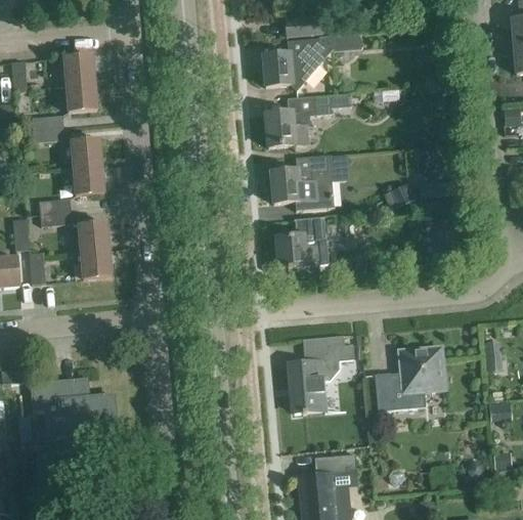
[(289,26),(321,23),(319,7),(288,10),(289,26)]
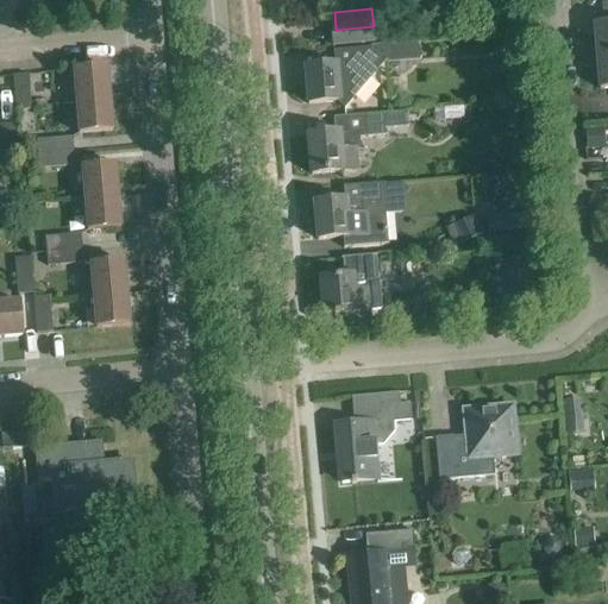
[(597,55),(607,54),(607,20),(594,21),(597,55)]
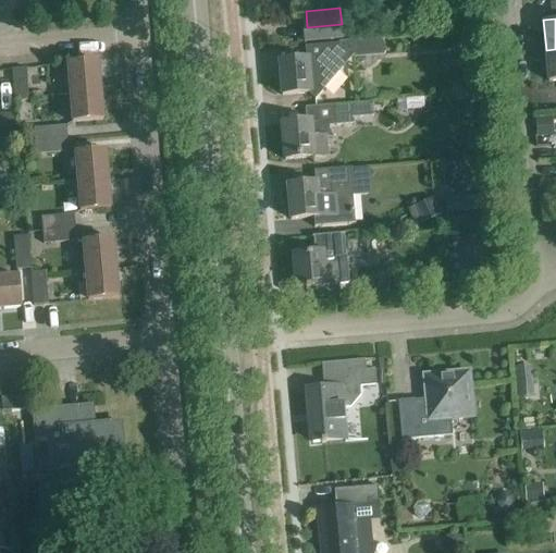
[(465,33),(458,40),(468,49),(474,41),(465,33)]
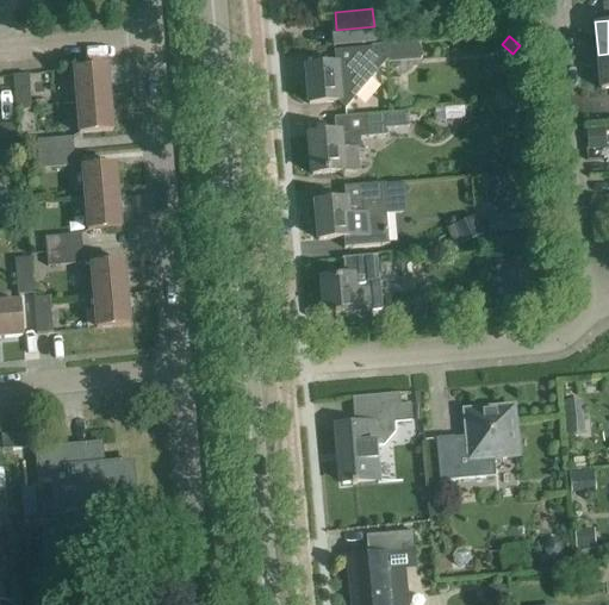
[(309,100),(331,99),(337,98),(342,103),(378,63),(373,58),(372,44),(334,48),(335,62),(305,64),(309,100)]
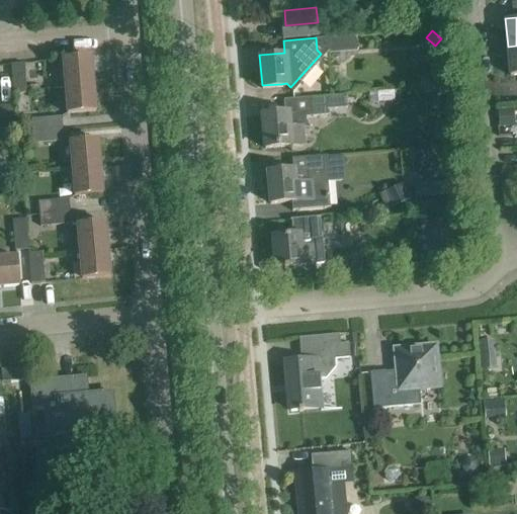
[(516,72),(516,46),(508,47),(510,73),(516,72)]
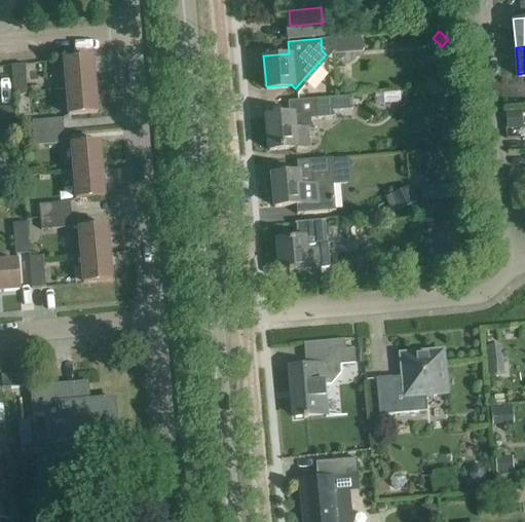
[(66,85),(95,83),(92,56),(63,58),(66,85)]
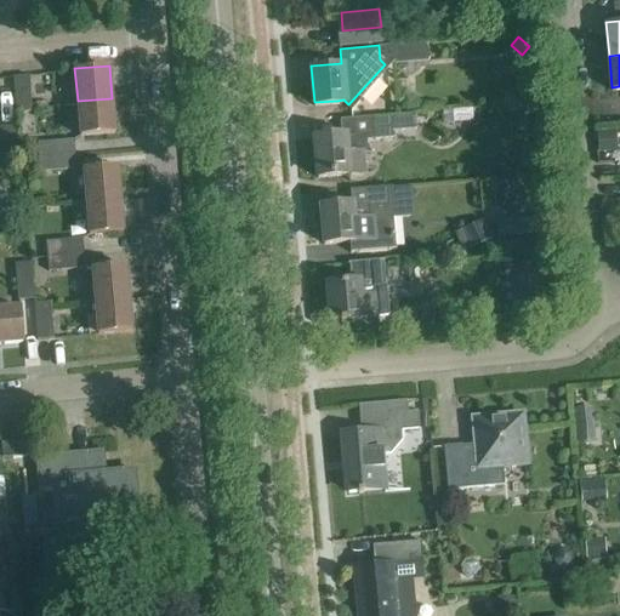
[(32,109),(30,97),(29,73),(13,74),(16,110),(32,109)]
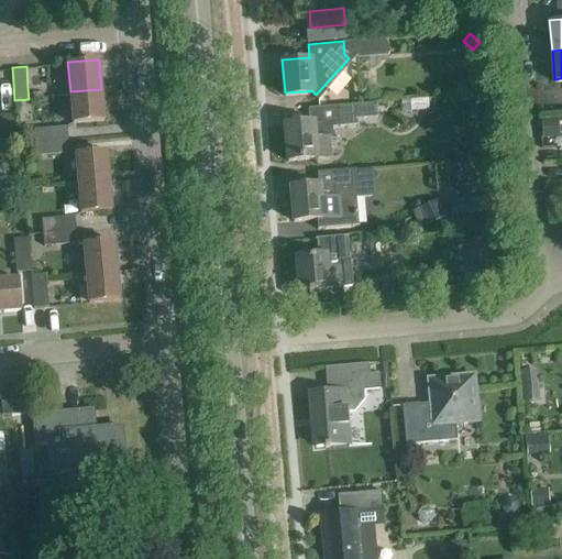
[(101,89),(70,91),(73,121),(103,118),(101,89)]
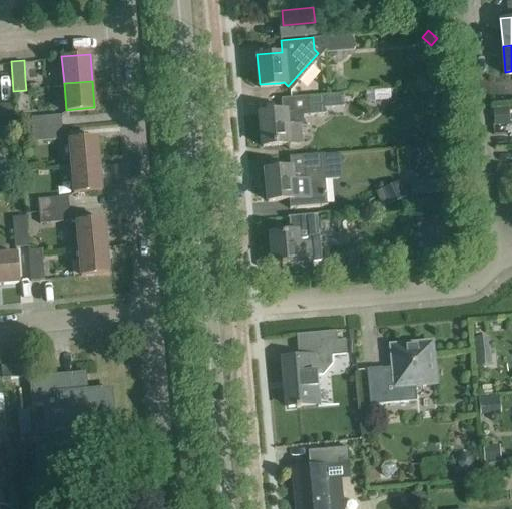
[(375,88),(365,89),(366,99),(376,98),(375,88)]
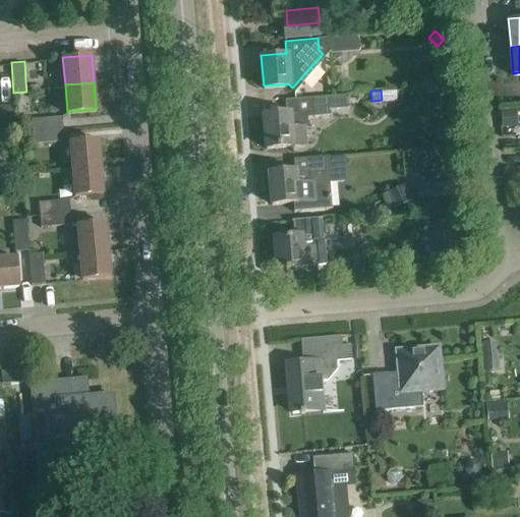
[(330,94),(305,96),(285,98),(286,112),(264,114),(266,147),(304,142),(302,120),(307,119),(306,114),(331,112),(330,94)]
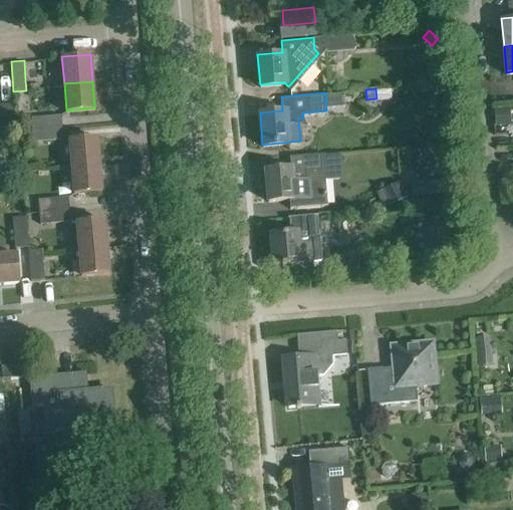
[(498,133),(511,132),(510,119),(512,119),(512,107),(496,109),(498,133)]
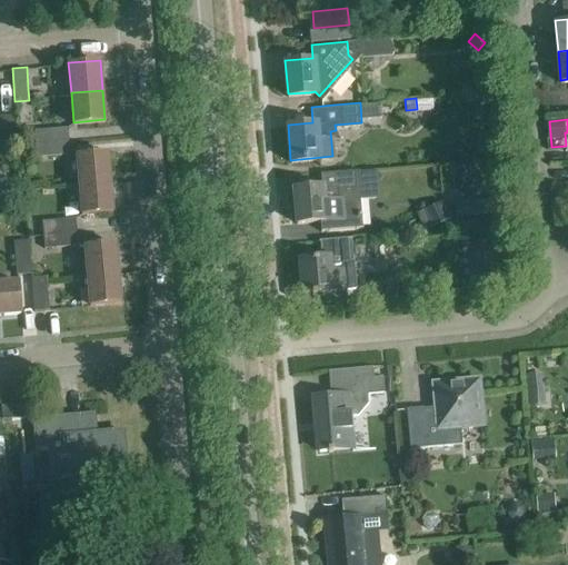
[(32,125),(21,126),(21,135),(32,135),(32,125)]
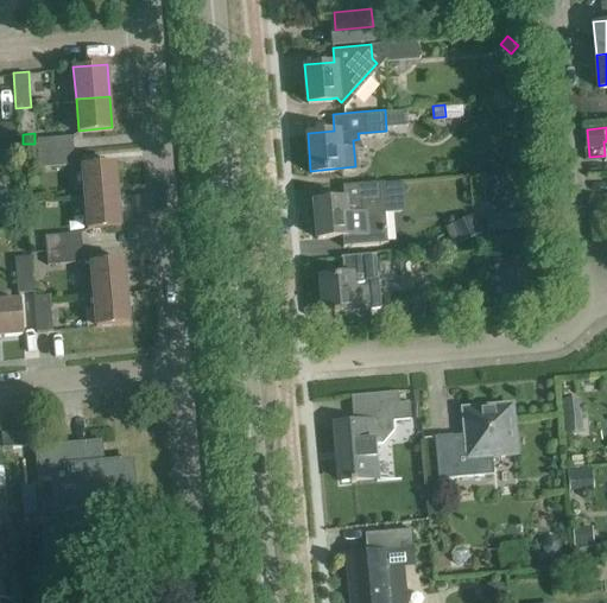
[(46,151),(73,148),(71,137),(45,139),(46,151)]
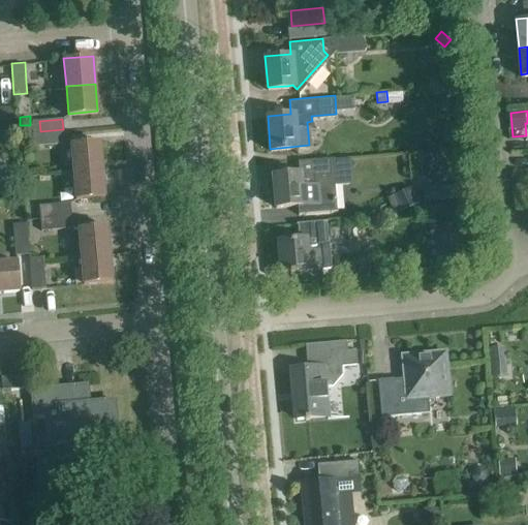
[(64,141),(63,129),(40,131),(41,143),(64,141)]
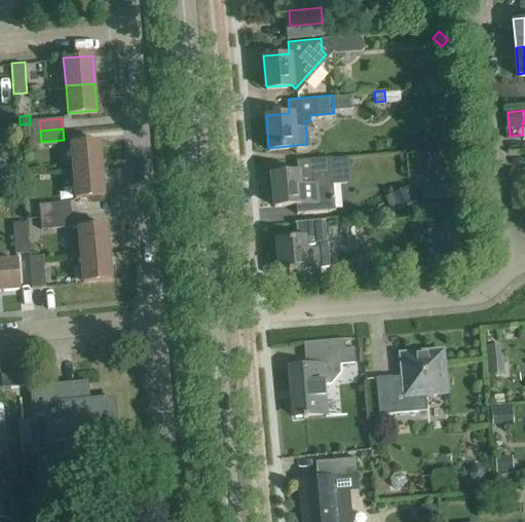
[(73,170),(102,166),(100,140),(70,142),(73,170)]
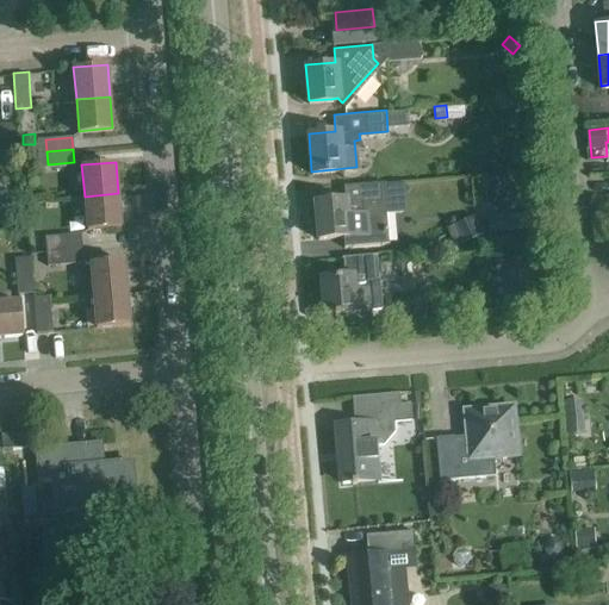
[(346,198),(315,200),(318,237),(342,235),(346,234),(346,243),(343,243),(343,245),(389,241),(385,194),(404,192),(403,179),(384,180),(367,182),(343,184),(346,198)]
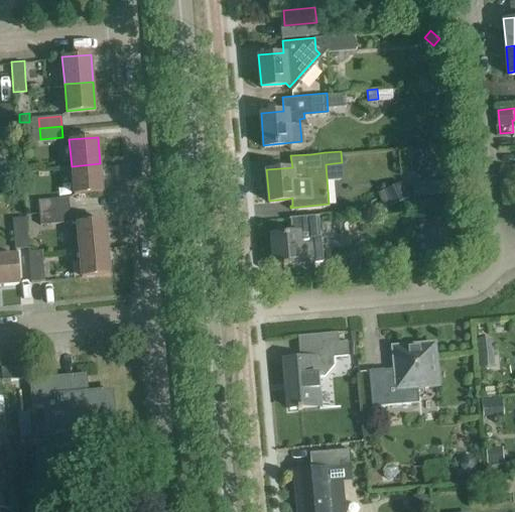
[(102,190),(100,163),(72,166),(74,193),(102,190)]
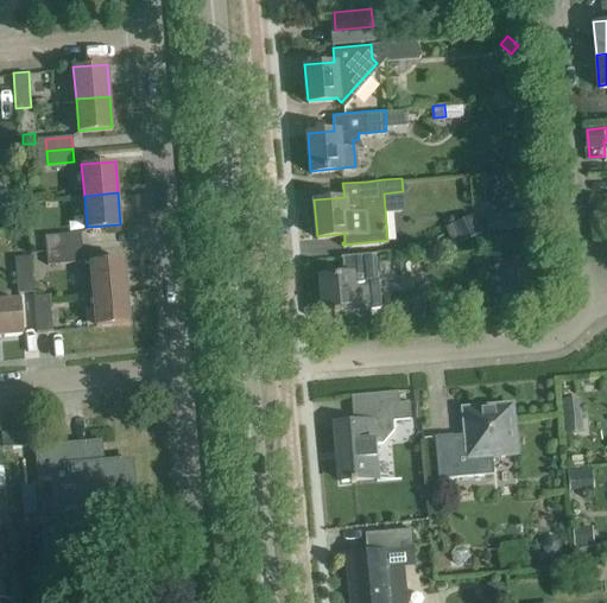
[(447,224),(455,241),(479,232),(470,214),(447,224)]
